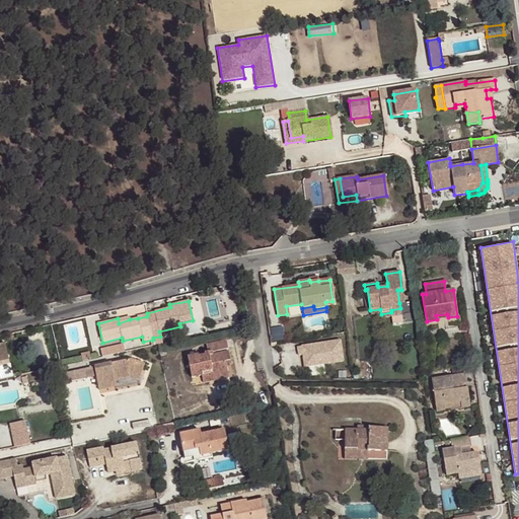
[(381,314),(382,318),(400,315),(400,308),(391,310),(391,312),(381,314)]
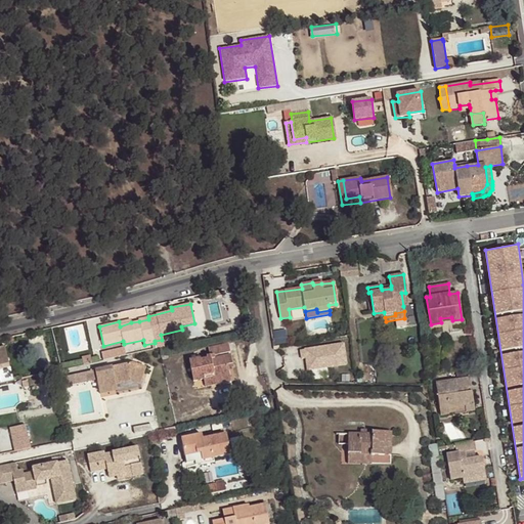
[(210,356),(214,355),(228,352),(226,344),(209,348),(210,355),(207,356),(207,358),(200,359),(200,357),(190,360),(194,381),(204,379),(213,378),(214,380),(229,377),(227,365),(231,364),(229,355),(214,358),(211,359),(210,356)]
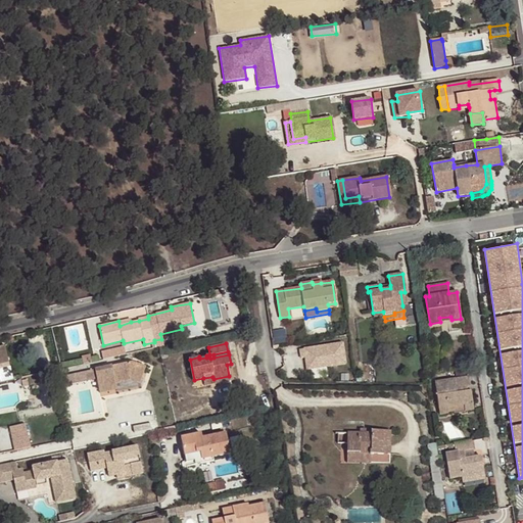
[(312,369),(345,364),(342,343),(299,349),(300,359),(304,358),(305,366),(311,366),(312,369)]
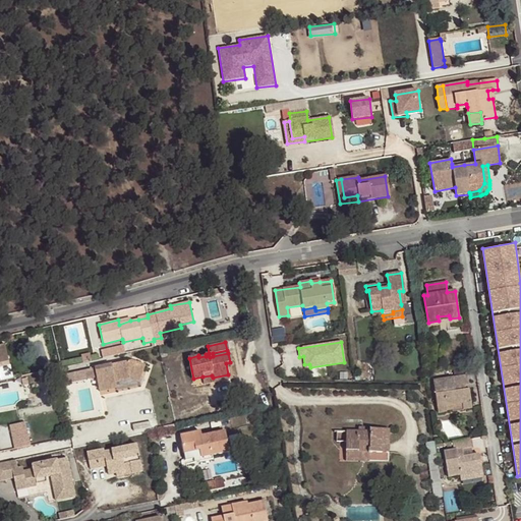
[(111,365),(76,372),(78,381),(97,378),(100,391),(116,388),(115,382),(130,379),(138,382),(143,366),(130,362),(111,366),(111,365)]
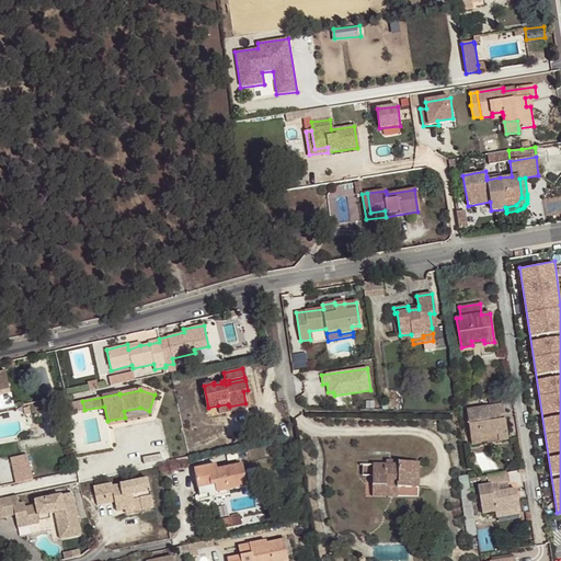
[(65,414),(84,410),(82,401),(63,405),(65,414)]
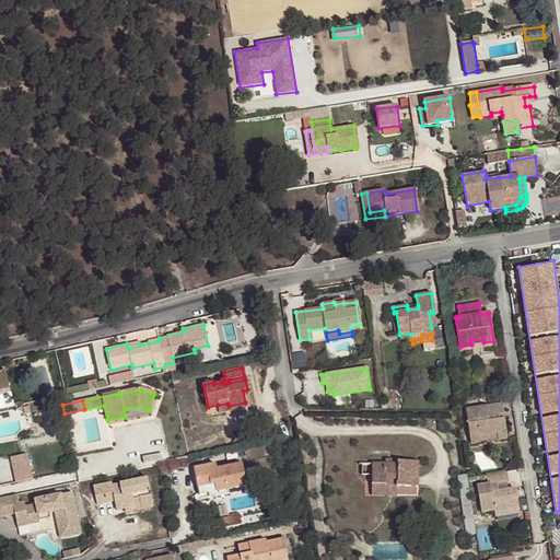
[(228,404),(218,405),(220,412),(246,407),(245,403),(229,406),(228,404)]
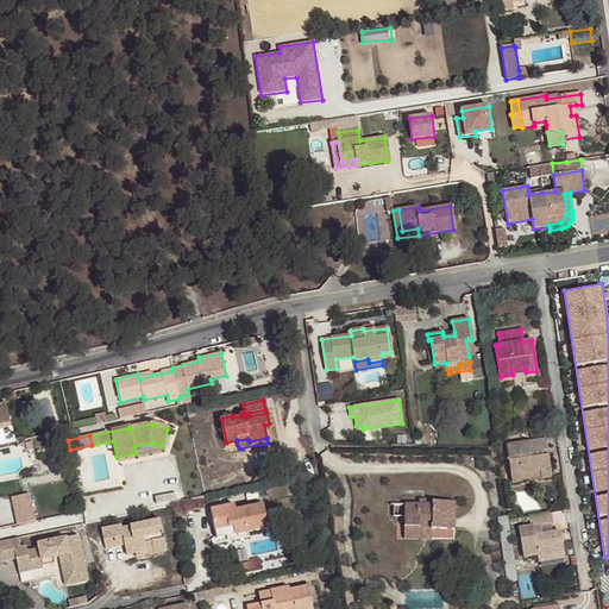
[(542,451),(547,451),(545,440),(507,445),(513,483),(521,482),(521,475),(540,472),(541,479),(551,477),(547,456),(544,457),(542,451)]
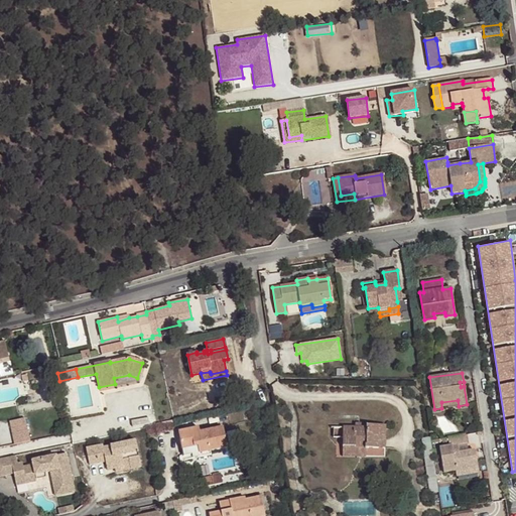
[(32,439),(27,416),(10,419),(16,443),(32,439)]
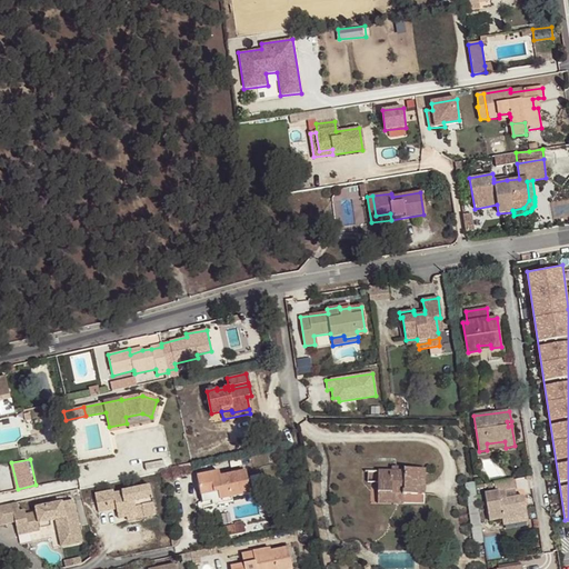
[(391,472),(368,472),(368,482),(378,482),(377,491),(398,491),(425,491),(425,470),(403,469),(403,472),(398,472),(391,472)]
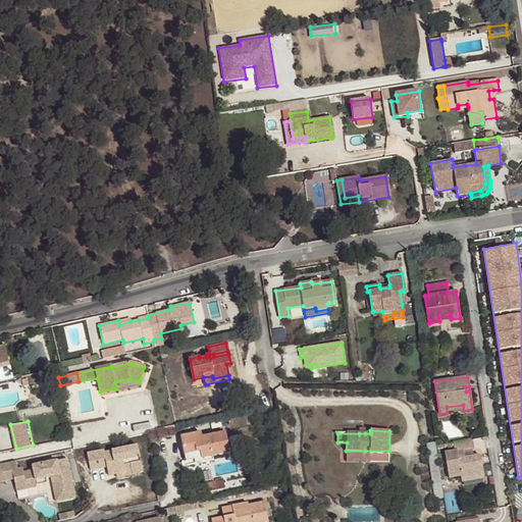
[(180,437),(185,455),(200,452),(202,459),(212,457),(228,453),(224,432),(202,437),(200,433),(180,437)]
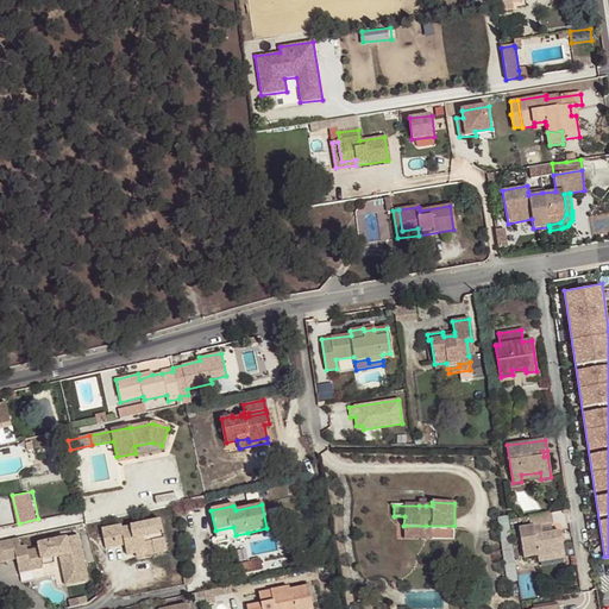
[(550,523),(548,513),(527,516),(529,527),(519,528),(523,558),(537,557),(537,558),(562,553),(558,531),(541,533),(539,526),(550,523)]
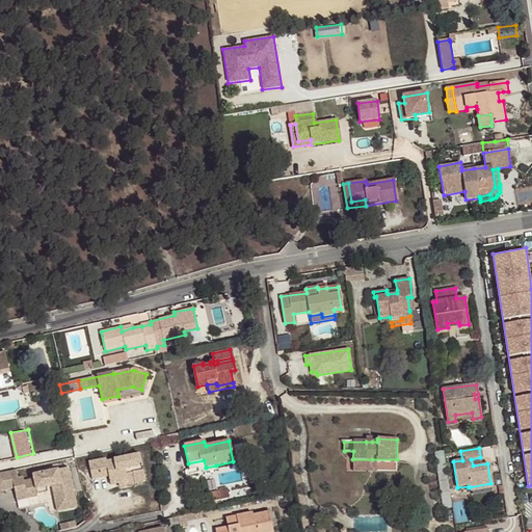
[(105,459),(89,462),(92,479),(102,477),(100,470),(108,468),(109,476),(110,484),(118,483),(133,481),(134,484),(144,482),(139,455),(106,461),(105,459)]
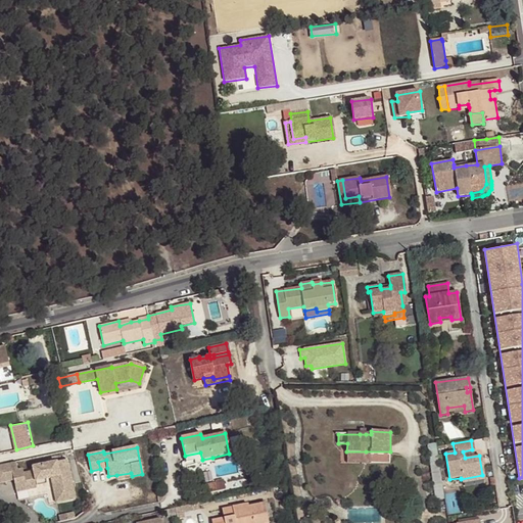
[(389,464),(389,456),(390,452),(366,452),(346,452),(346,463),(389,464)]
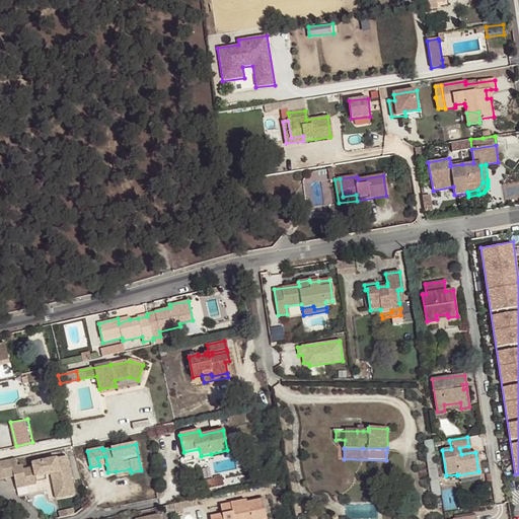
[(199,449),(183,452),(186,462),(211,457),(211,454),(201,456),(199,449)]
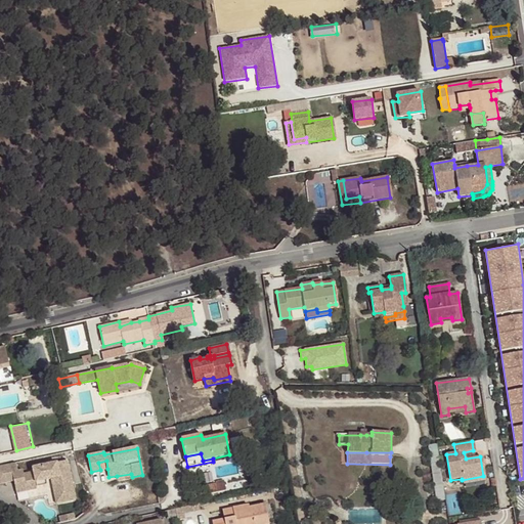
[(100,470),(107,469),(106,461),(98,463),(100,470)]
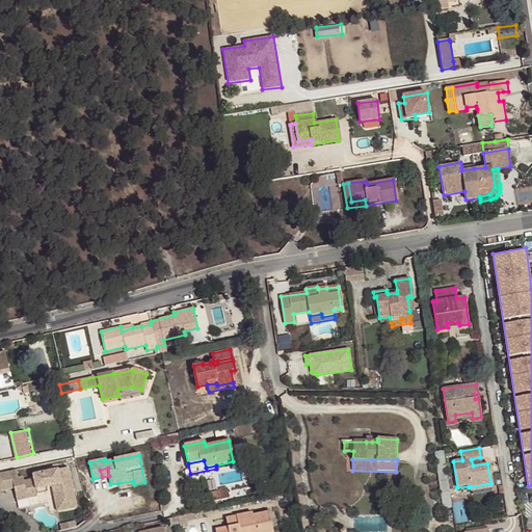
[(19,479),(17,470),(0,473),(0,490),(15,488),(17,501),(37,497),(37,495),(36,489),(47,487),(53,486),(52,484),(58,483),(59,490),(53,491),(56,504),(63,503),(65,510),(77,507),(69,469),(33,476),(34,480),(24,481),(23,478),(19,479)]
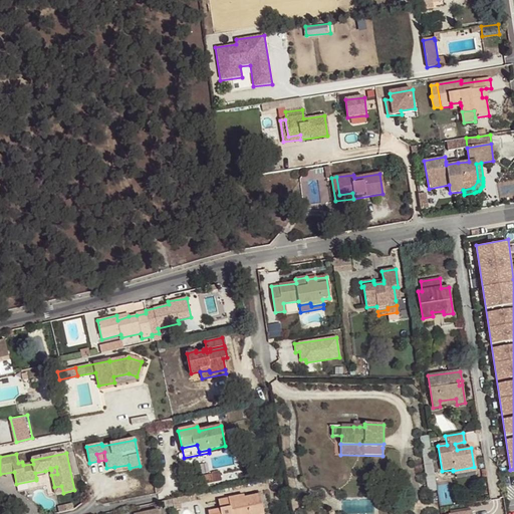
[(475,472),(474,467),(453,471),(453,475),(475,472)]
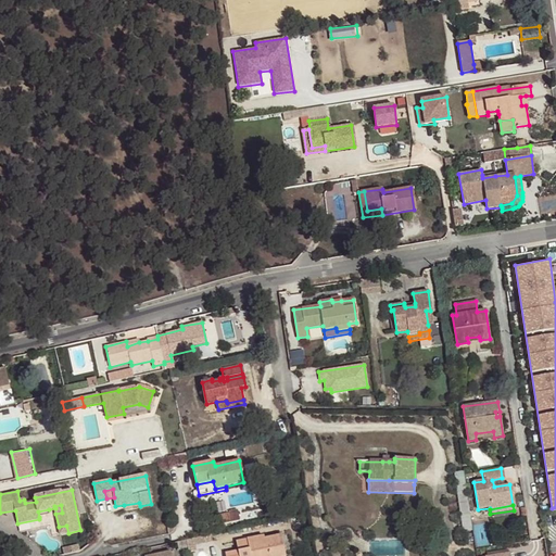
[(469,509),(459,510),(463,531),(472,530),(469,509)]
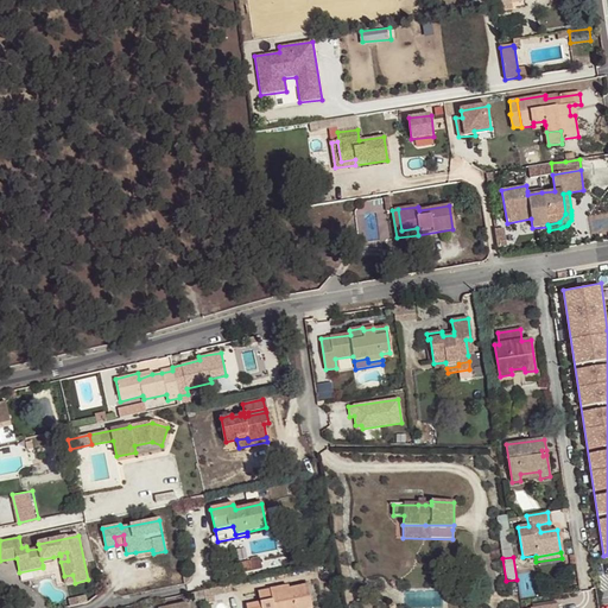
[(257,559),(242,563),(245,571),(258,569),(257,559)]
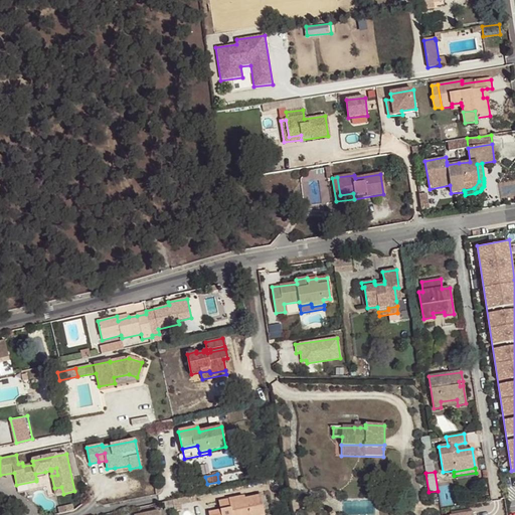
[(55,495),(63,494),(61,487),(54,488),(55,495)]
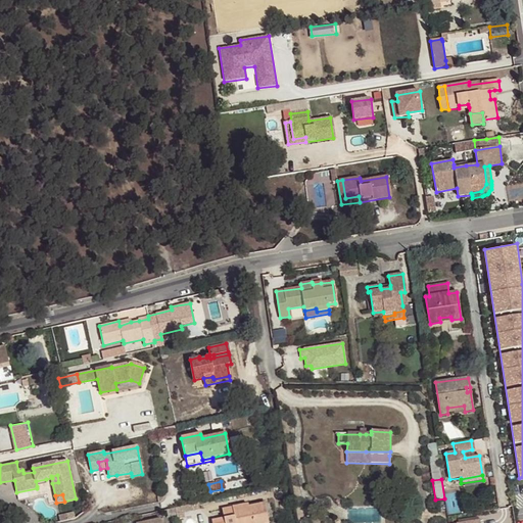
[(211,522),(268,522),(264,504),(249,507),(248,505),(223,509),(224,518),(211,520),(211,522)]
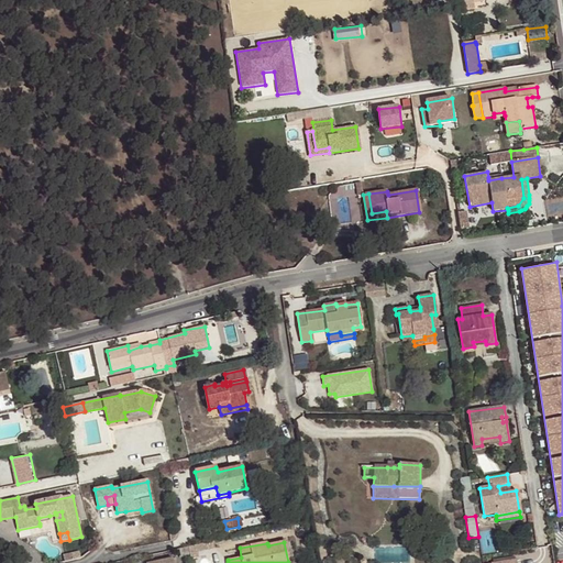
[(188,547),(180,549),(180,556),(190,554),(188,547)]
